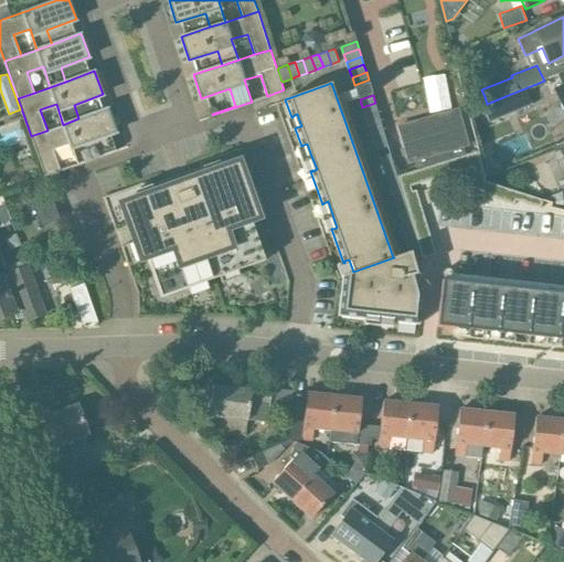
[(515,112),(509,95),(487,104),(482,106),(489,122),(515,112)]
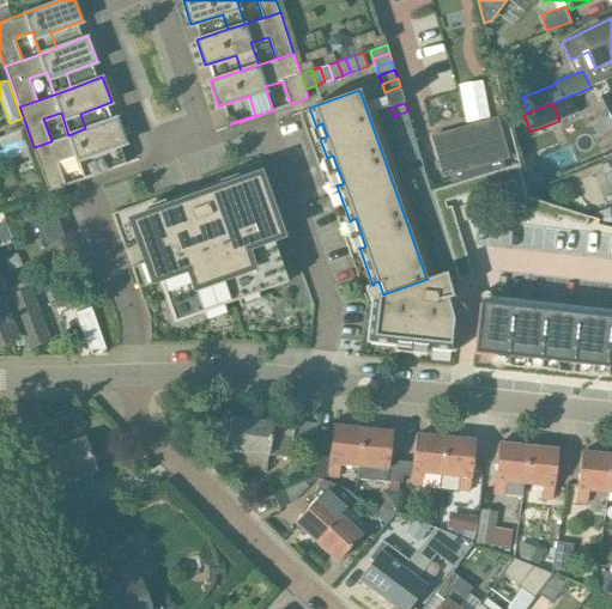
[(397,123),(410,119),(407,111),(393,116),(397,123)]
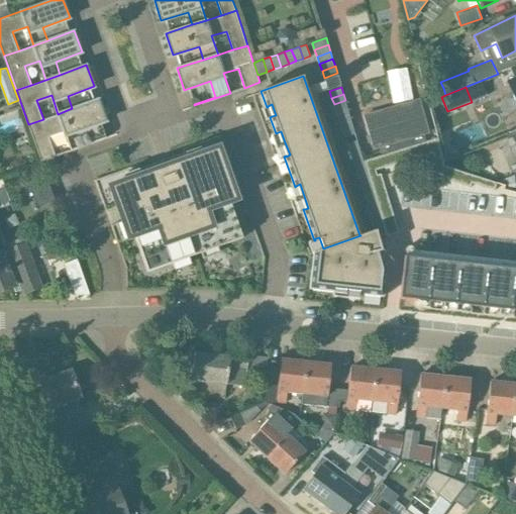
[(99,99),(72,108),(58,114),(43,119),(28,124),(41,161),(57,155),(49,135),(64,130),(71,149),(107,136),(107,135),(85,143),(80,130),(106,120),(99,99)]
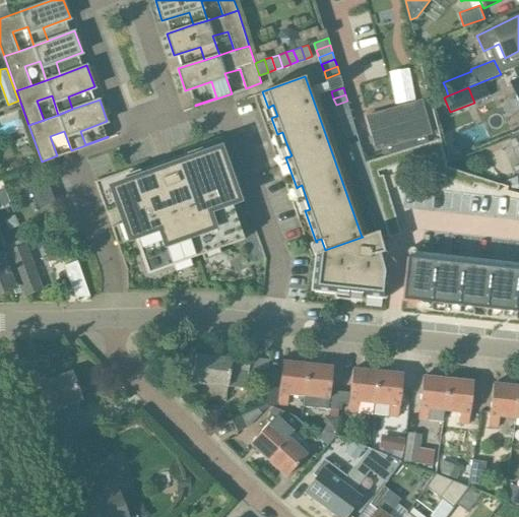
[(422,100),(367,115),(377,147),(381,146),(383,154),(429,140),(427,133),(431,132),(422,100)]
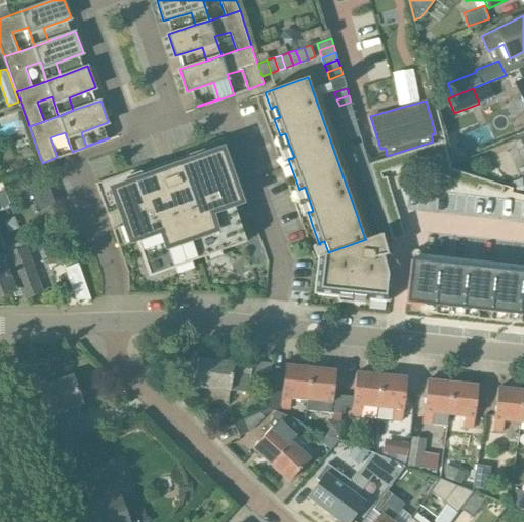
[(341,112),(353,109),(351,102),(339,106),(341,112)]
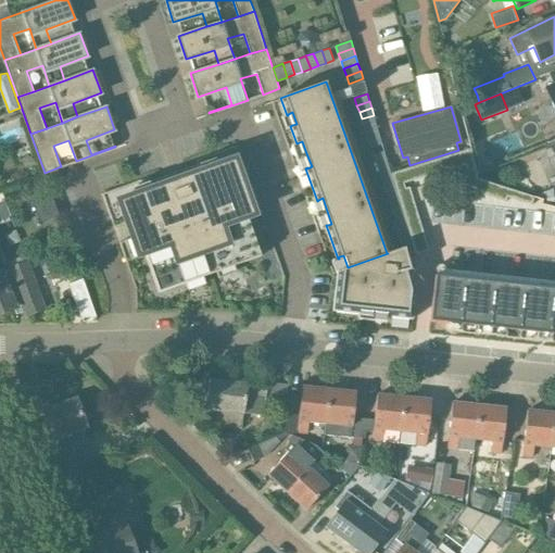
[(364,126),(376,122),(374,115),(362,118),(364,126)]
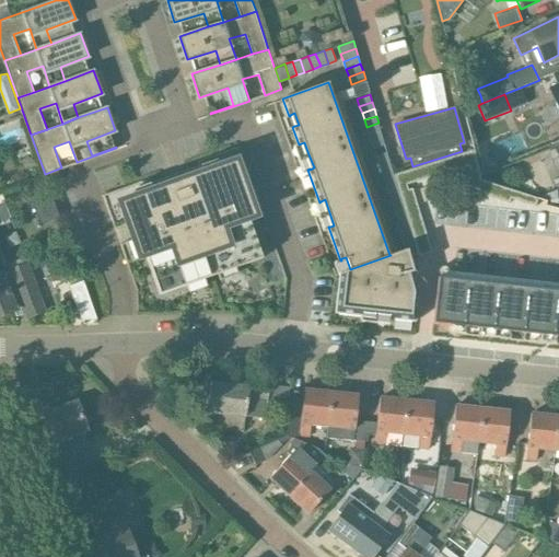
[(369,134),(381,130),(379,123),(367,127),(369,134)]
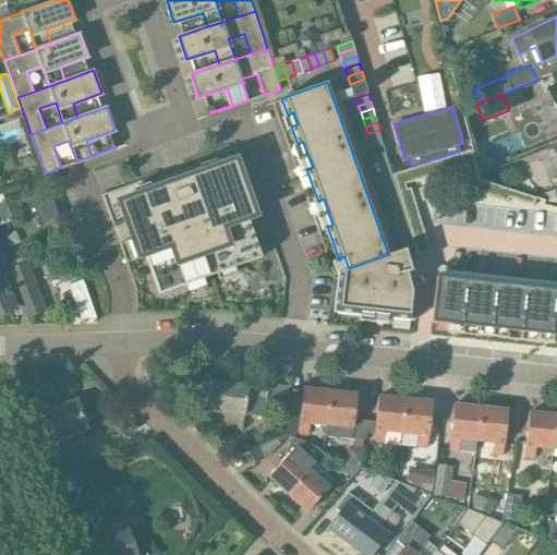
[(371,141),(382,136),(379,130),(367,133),(371,141)]
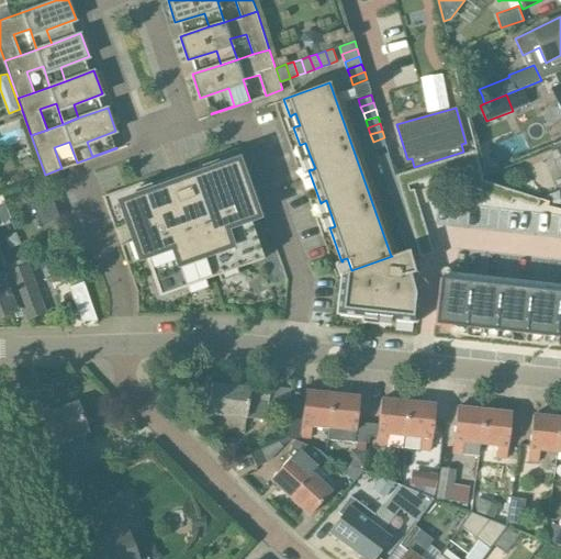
[(386,144),(384,137),(373,142),(376,148),(386,144)]
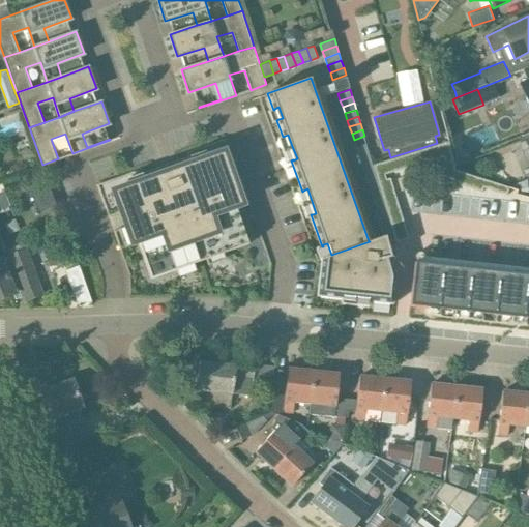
[(448,141),(440,143),(444,155),(445,160),(453,157),(448,141)]
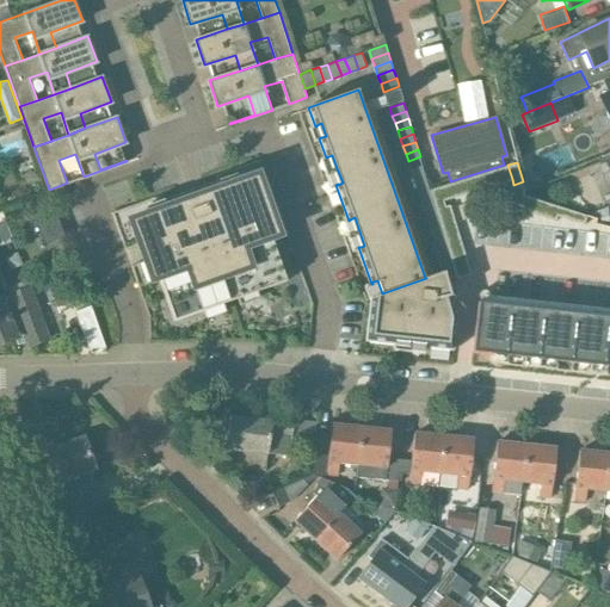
[(416,180),(426,177),(423,165),(411,168),(416,180)]
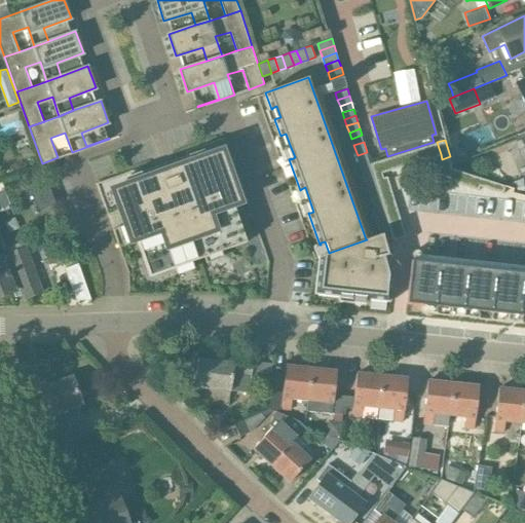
[(437,142),(429,144),(434,156),(441,154),(437,142)]
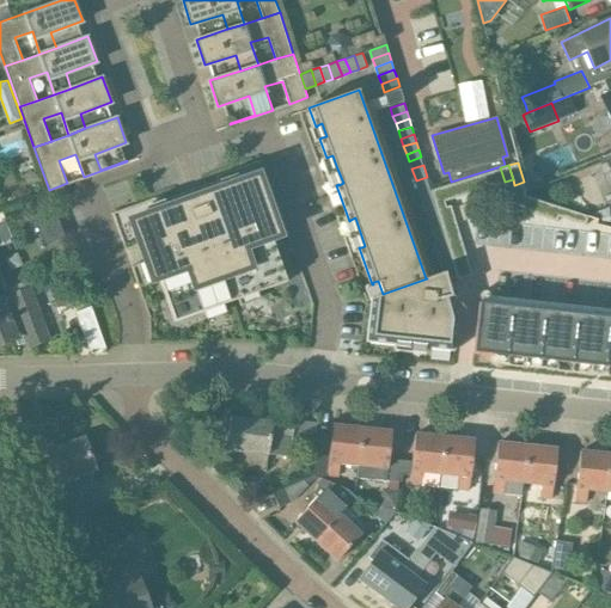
[(500,167),(492,170),(496,184),(505,182),(500,167)]
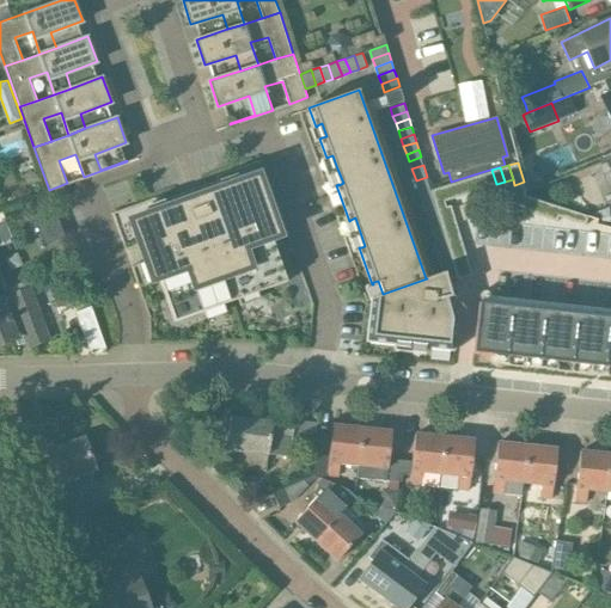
[(492,170),(483,173),(488,188),(496,184),(492,170)]
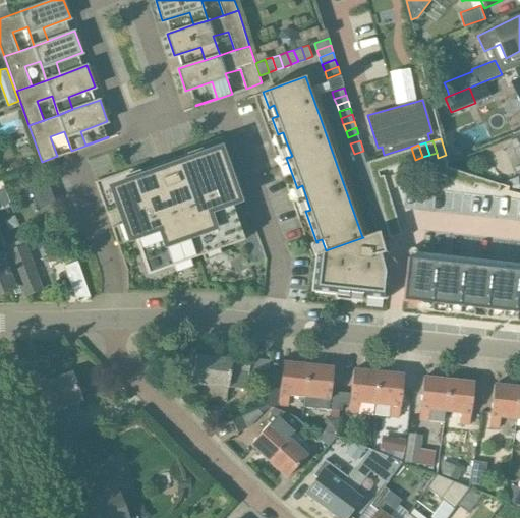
[(239,200),(221,148),(203,154),(204,156),(205,155),(207,161),(192,166),(190,160),(188,153),(138,170),(141,177),(142,177),(143,183),(129,188),(127,182),(128,182),(128,180),(110,187),(129,239),(136,237),(149,273),(175,264),(174,262),(173,263),(171,256),(218,240),(220,245),(219,246),(219,247),(245,238),(232,203),(239,200)]
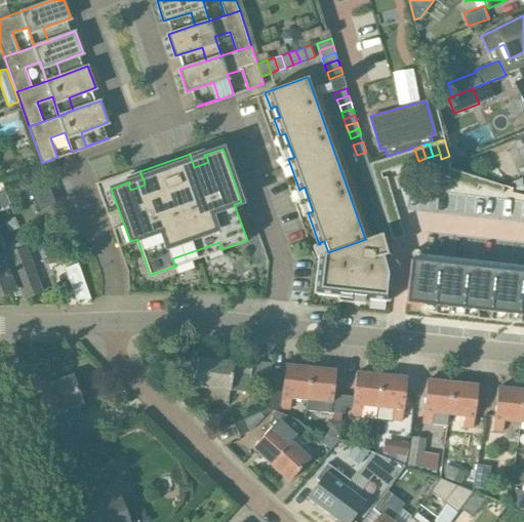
[(414,149),(407,151),(410,163),(418,161),(414,149)]
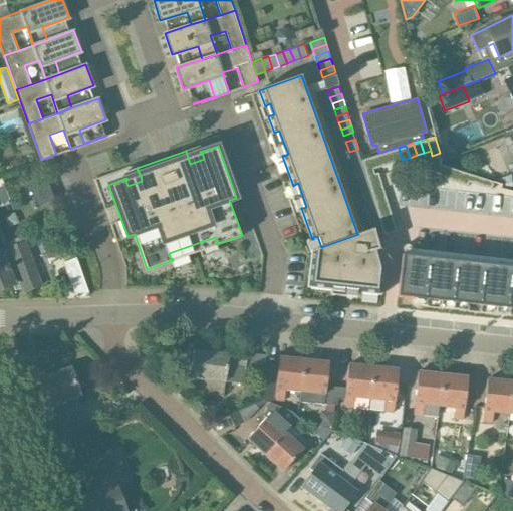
[(399,148),(392,150),(395,162),(402,160),(399,148)]
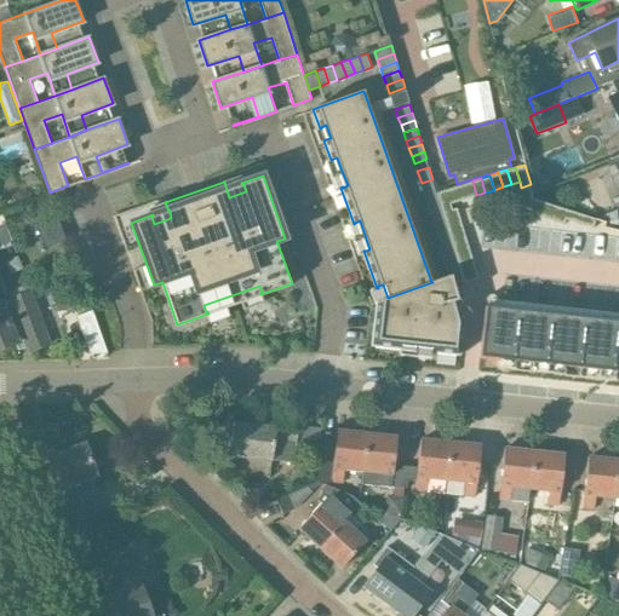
[(433,179),(422,183),(425,196),(436,193),(433,179)]
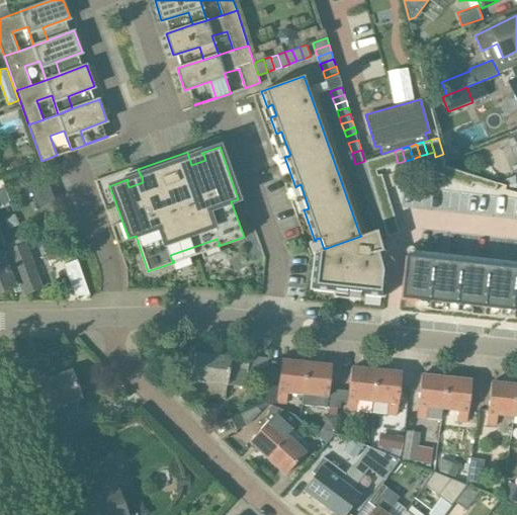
[(395,151),(386,153),(391,165),(398,163),(395,151)]
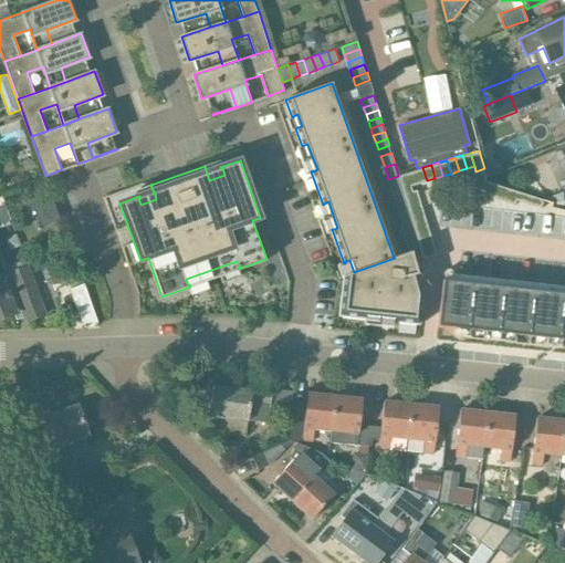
[(422,167),(415,170),(419,183),(427,180),(422,167)]
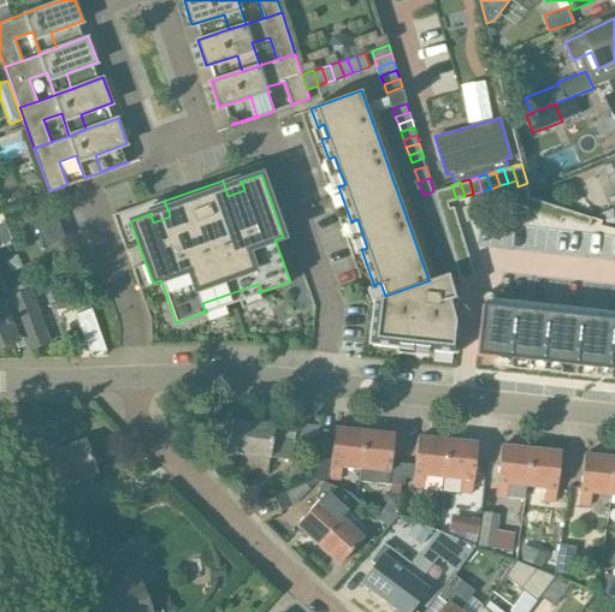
[(518,186),(513,188),(515,196),(530,192),(527,183),(518,186)]
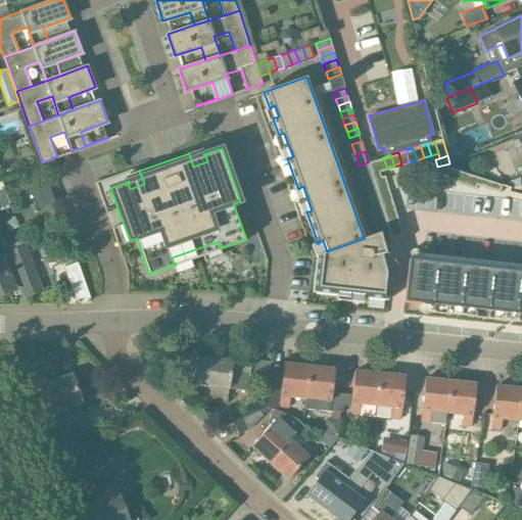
[(381,157),(376,159),(380,172),(387,169),(383,157),(381,157)]
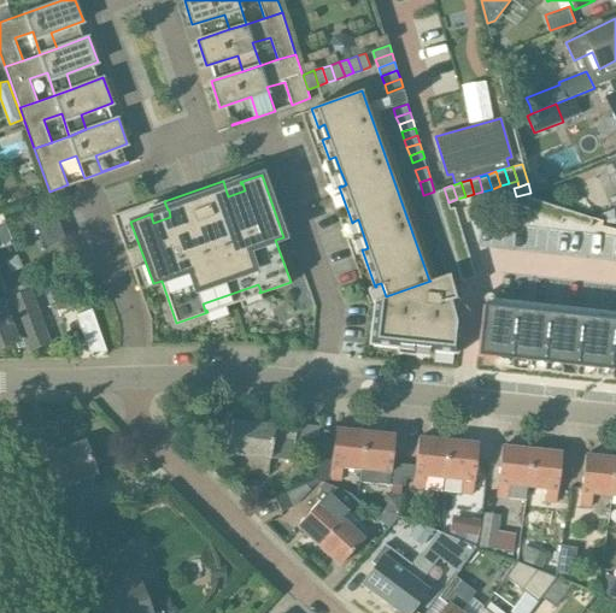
[(444,188),(434,190),(440,210),(450,207),(449,202),(444,188)]
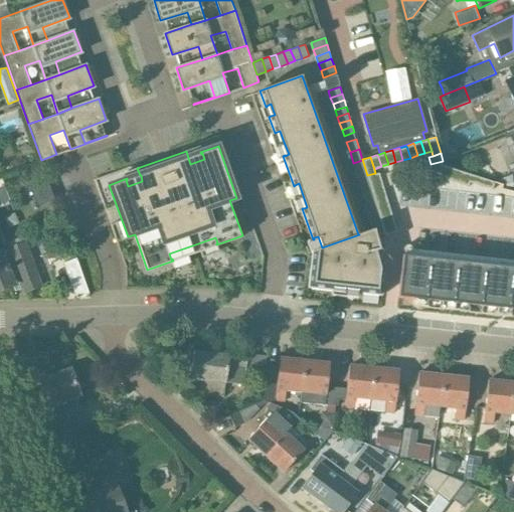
[(362,160),(353,163),(357,173),(365,170),(362,160)]
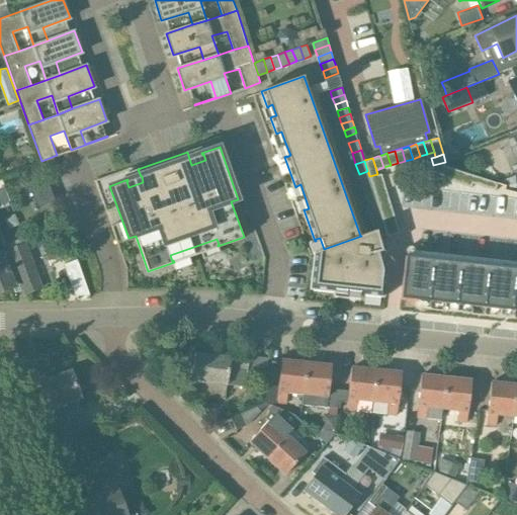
[(445,162),(433,165),(436,172),(447,169),(446,166),(445,162)]
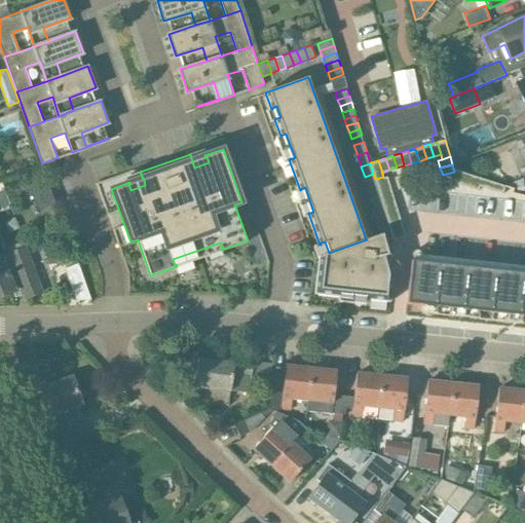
[(42,165),(25,173),(29,183),(46,177),(43,167),(42,165)]
